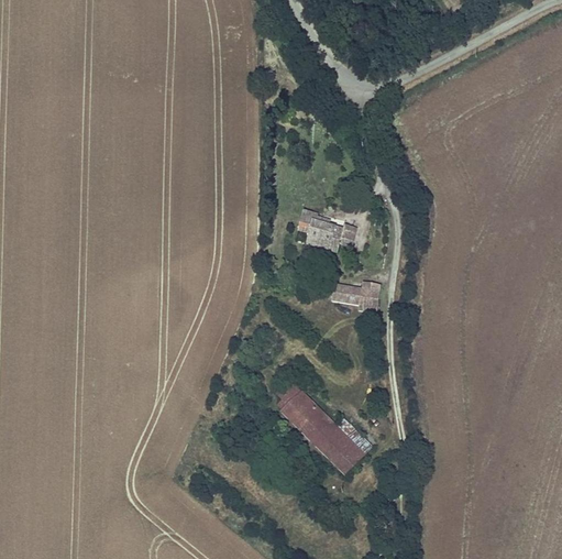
[(304,243),(335,252),(339,242),(342,227),(329,223),(315,219),(316,214),(317,211),(301,207),(296,230),(306,233),(304,243)]
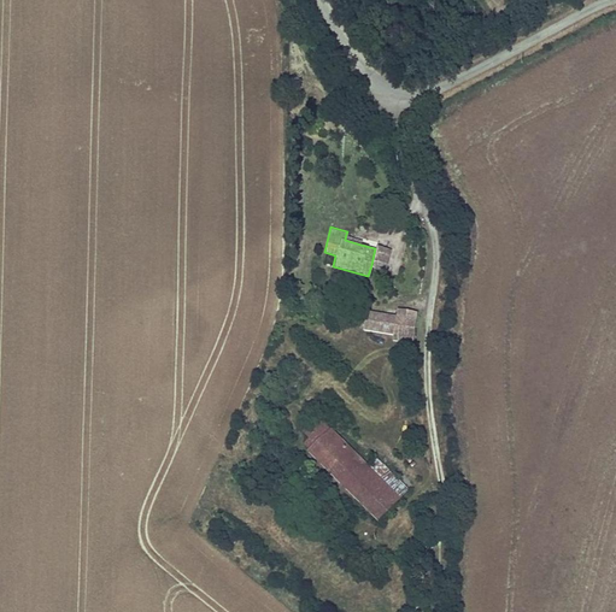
[(346,234),(345,240),(361,245),(362,237),(346,234)]
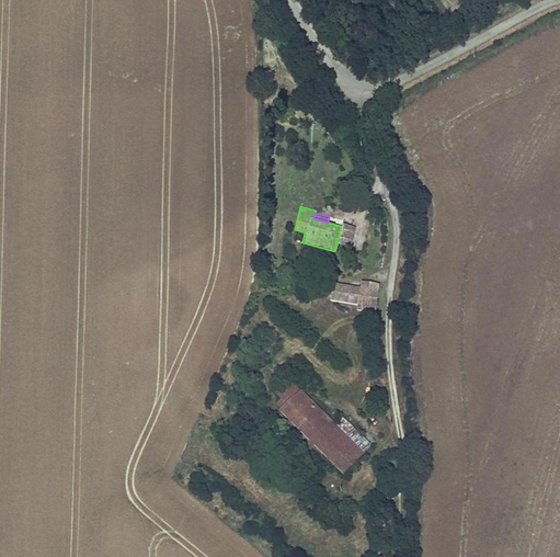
[(341,226),(338,241),(349,245),(354,224),(343,222),(341,226)]
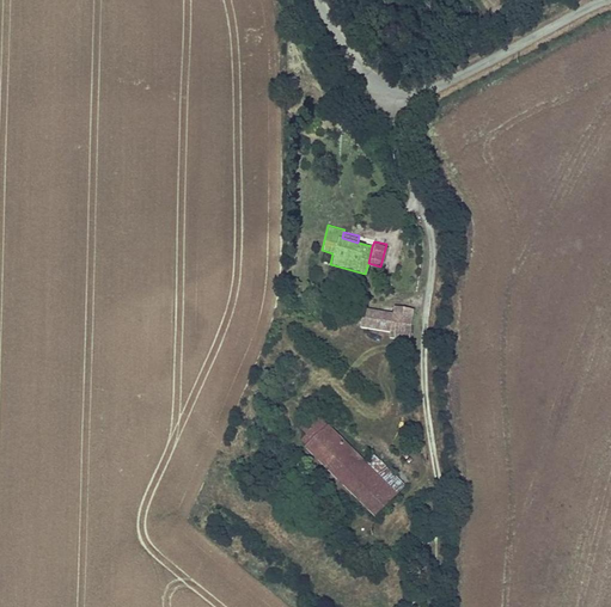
[(391,310),(361,306),(359,325),(388,329),(388,335),(407,338),(411,306),(392,304),(391,310)]
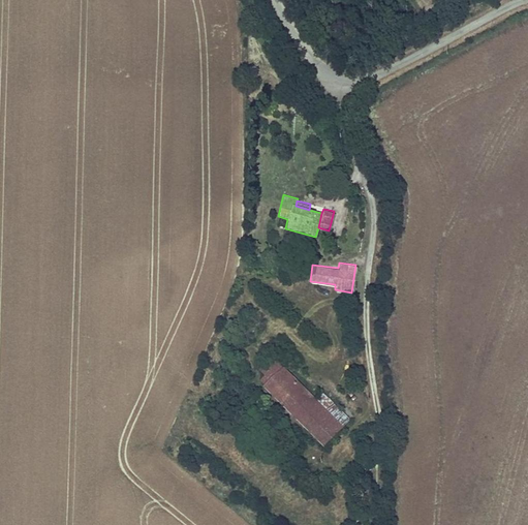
[(256,367),(262,373),(276,361),(269,353),(256,367)]
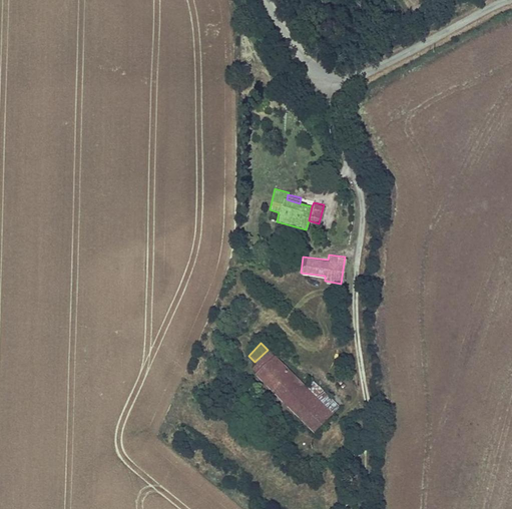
[(253,373),(288,407),(308,388),(269,349),(268,350),(254,362),(250,367),(254,371),(253,373)]
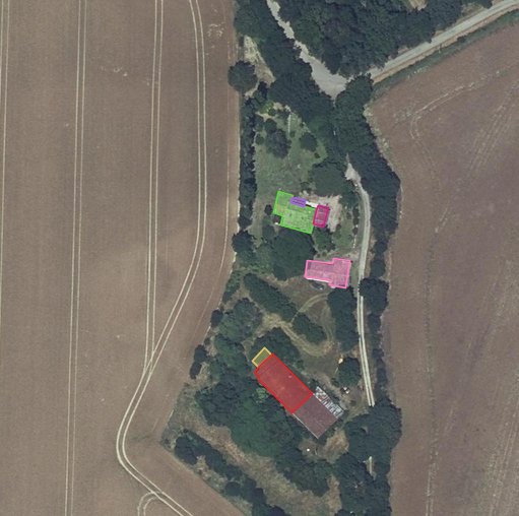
[(292,412),(317,438),(336,417),(312,393),(292,412)]
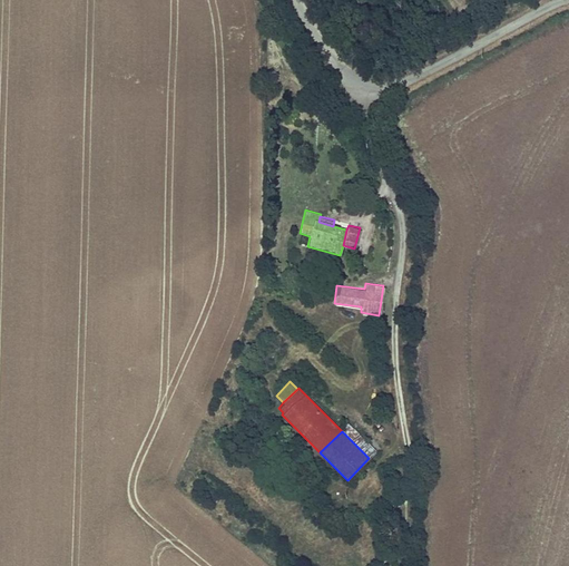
All buildings are outlined.
